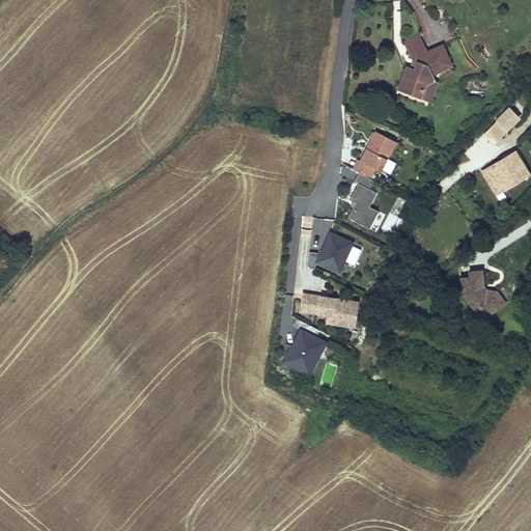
[(422,42),(419,35),(406,43),(408,48),(422,42)]
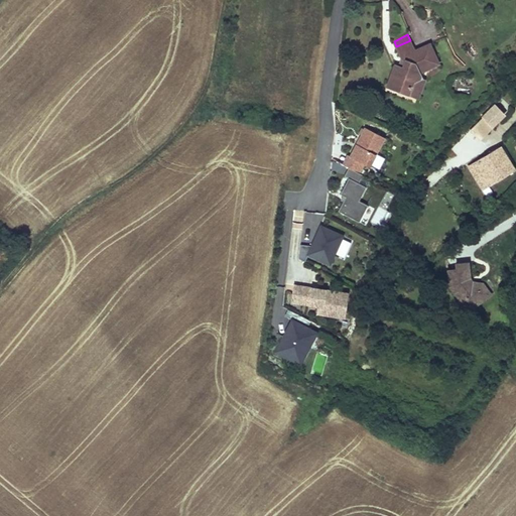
[(401,57),(415,51),(410,40),(396,46),(401,57)]
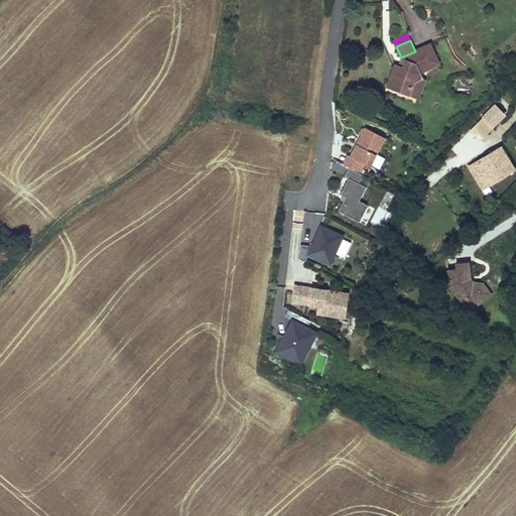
[(401,57),(401,59),(406,61),(404,69),(399,67),(396,66),(388,88),(407,94),(411,82),(420,78),(418,73),(437,63),(429,45),(415,51),(401,57)]
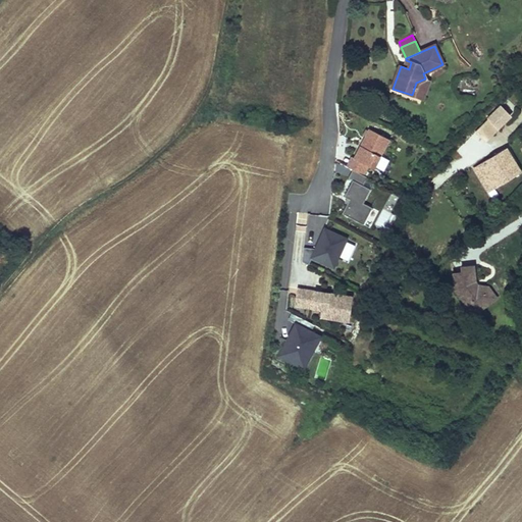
[(416,83),(412,95),(421,99),(428,80),(425,79),(416,83)]
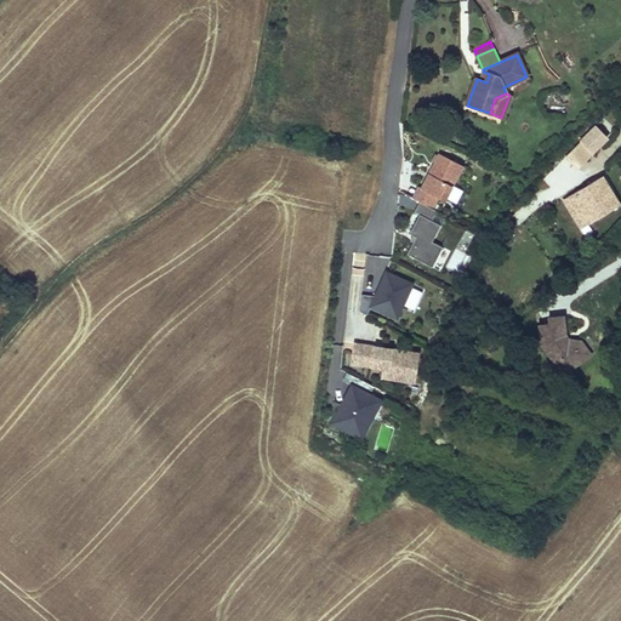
[(607,137),(596,126),(581,142),(592,152),(592,153),(607,137)]
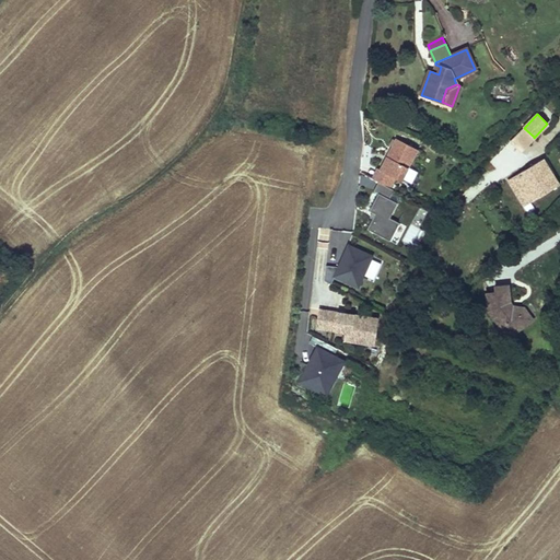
[(521,151),(534,137),(524,128),(511,141),(521,151)]
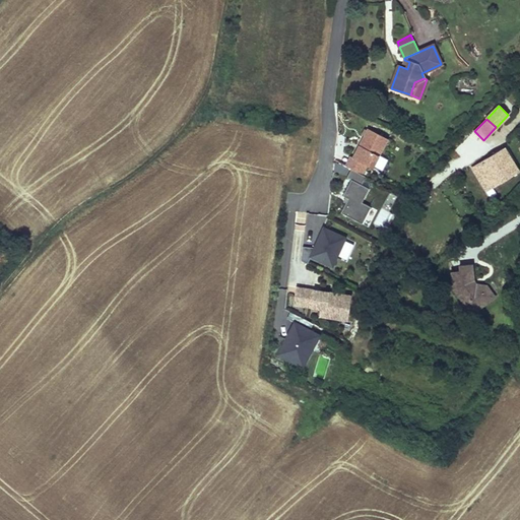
[(385,138),(367,128),(351,157),(366,165),(371,167),(385,138)]
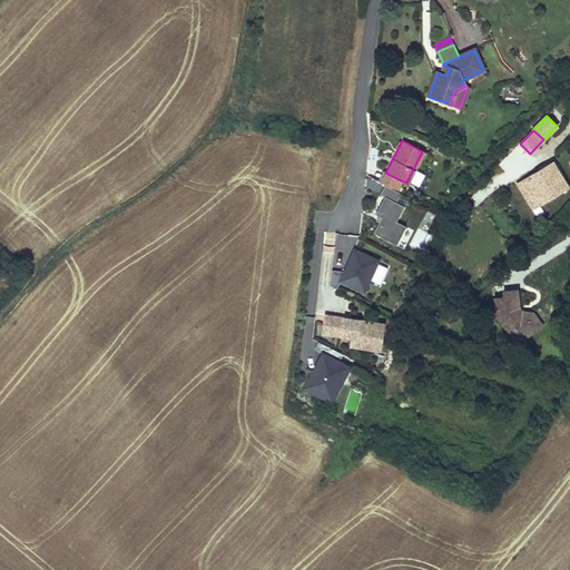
[(567,189),(569,188),(558,170),(552,161),(550,163),(567,189)]
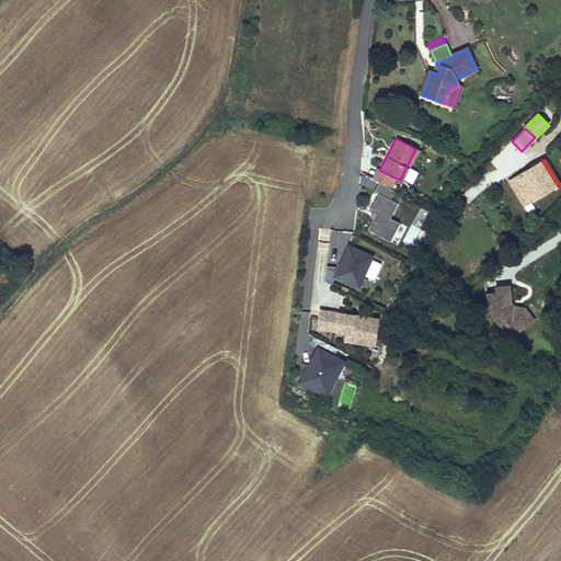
[(558,186),(541,160),(510,181),(523,202),(529,197),(533,202),(558,186)]
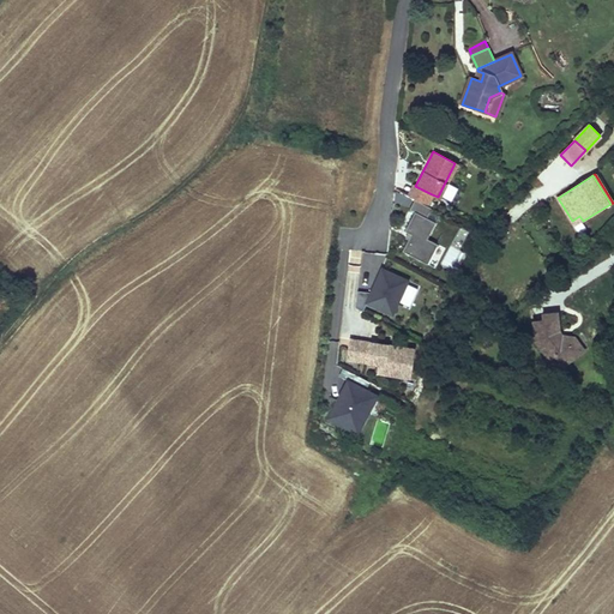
[(426,205),(432,194),(415,186),(413,185),(407,197),(414,200),(426,205)]
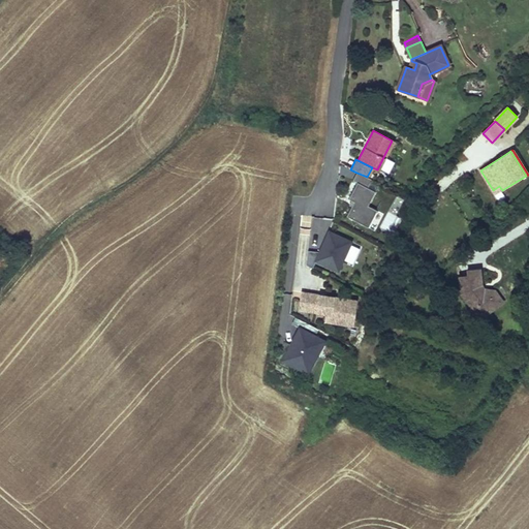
[(367,177),(356,173),(352,181),(356,183),(348,199),(353,203),(346,217),(368,227),(377,211),(368,206),(375,192),(367,188),(371,180),(367,177)]
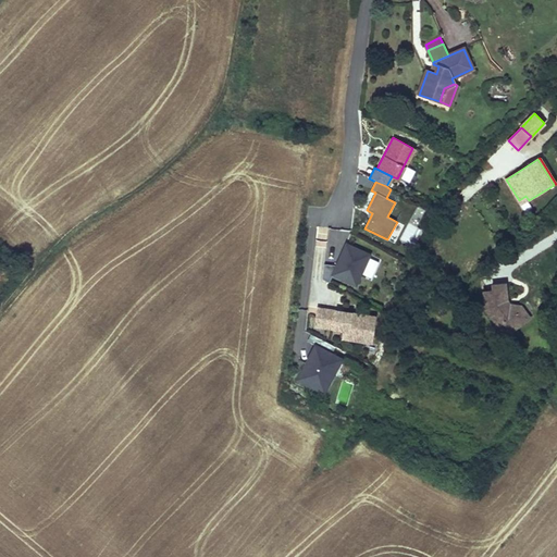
[(525,196),(519,200),(522,206),(529,200),(525,196)]
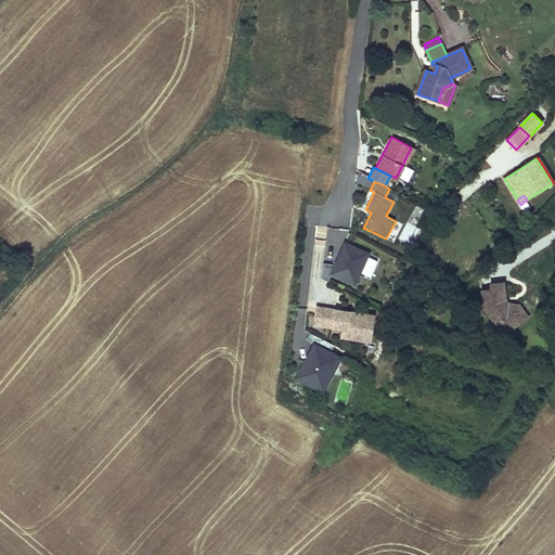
[(408,222),(402,237),(410,240),(414,226),(408,222)]
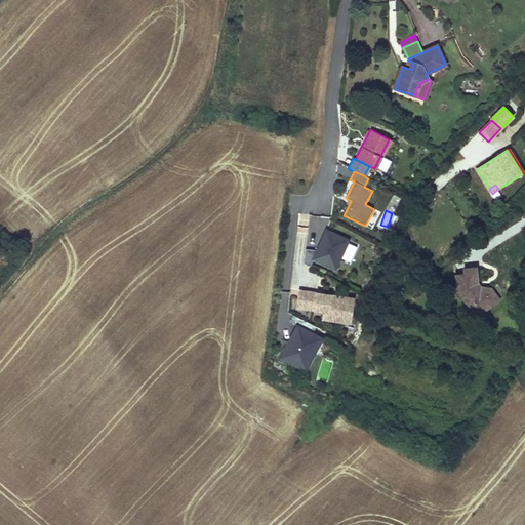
[(334,270),(348,241),(326,231),(317,249),(313,259),(334,270)]
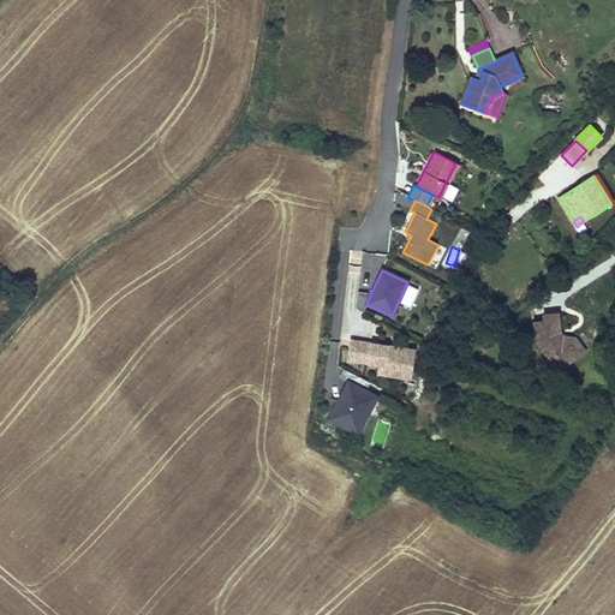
[(354,310),(362,314),(366,304),(371,292),(358,291),(354,310)]
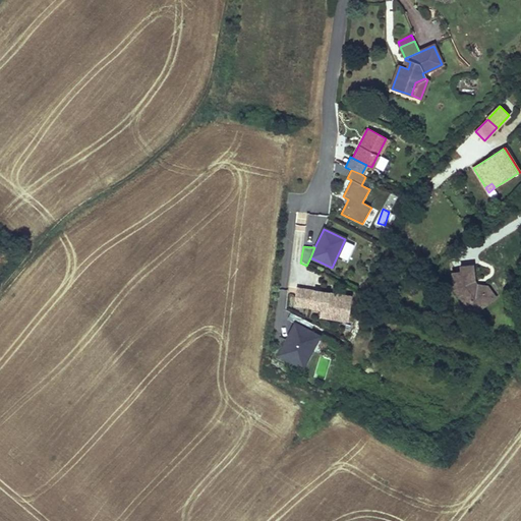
[(473,282),(475,282),(473,266),(460,267),(461,272),(452,273),(454,289),(466,306),(474,299),(477,304),(485,298),(488,303),(496,298),(493,293),(487,286),(478,285),(477,285),(476,286),(473,283),(473,282)]
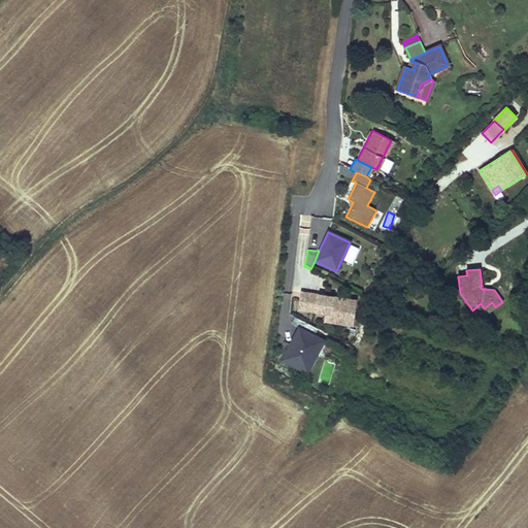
[(325,312),(340,315),(339,323),(353,325),(357,299),(300,292),(298,309),(325,312)]
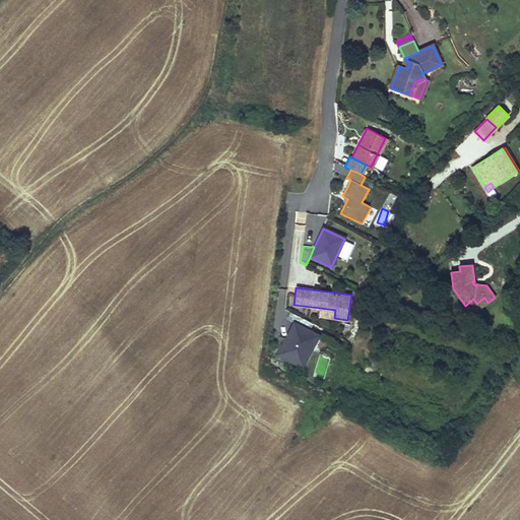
[(480,308),(488,303),(484,298),(476,304),(480,308)]
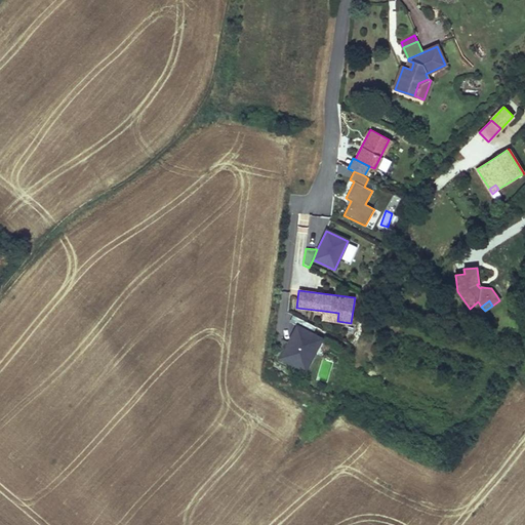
[(485,311),(481,307),(478,301),(470,309),(472,312),(482,313),(485,311)]
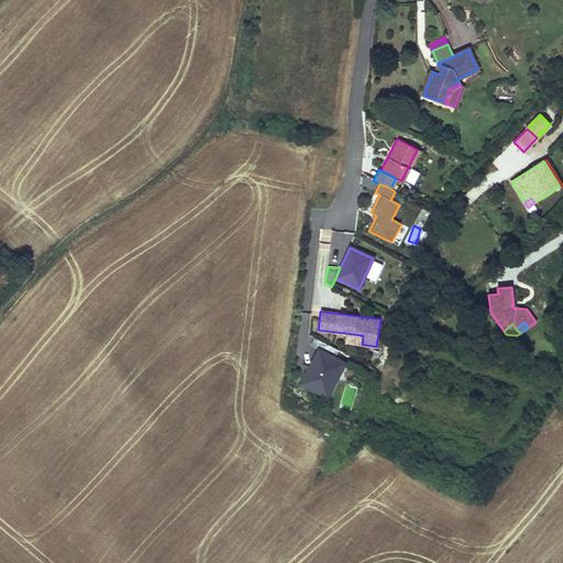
[(362,344),(363,335),(346,333),(345,342),(362,344)]
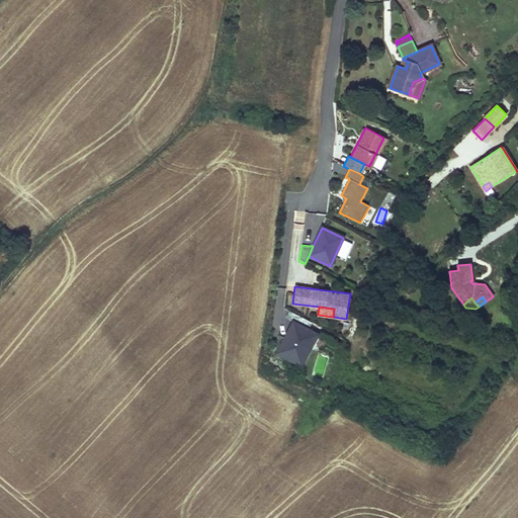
[(295,323),(299,325),(303,318),(288,312),(285,318),(295,323)]
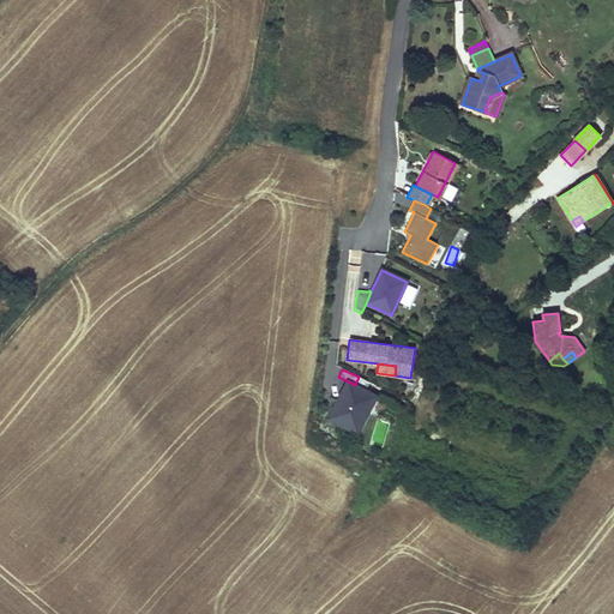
[(359,377),(355,385),(350,383),(331,420),(360,434),(379,396),(367,390),(371,383),(359,377)]
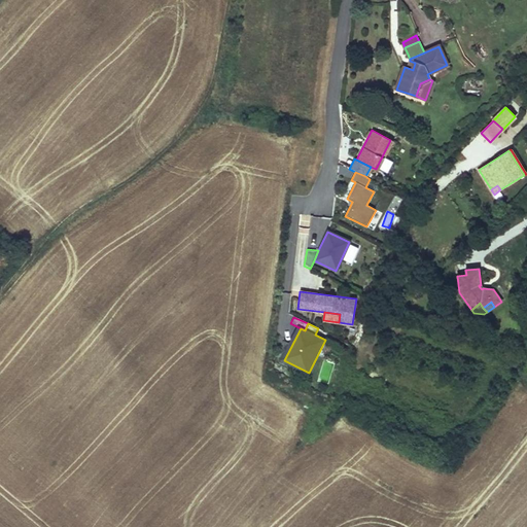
[(522,357),(514,352),(505,352),(501,359),(516,367),(522,357)]
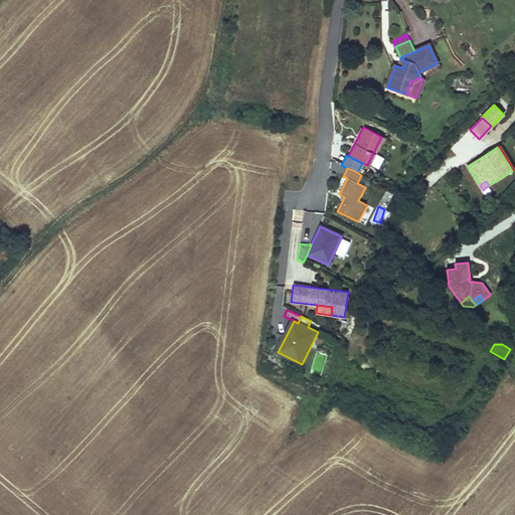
[(311,370),(321,373),(327,354),(316,351),(311,370)]
